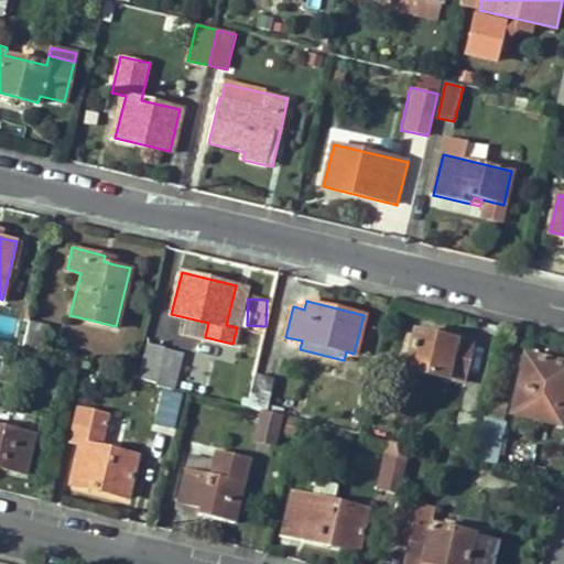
[(22,354),(40,358),(47,325),(30,321),(22,354)]
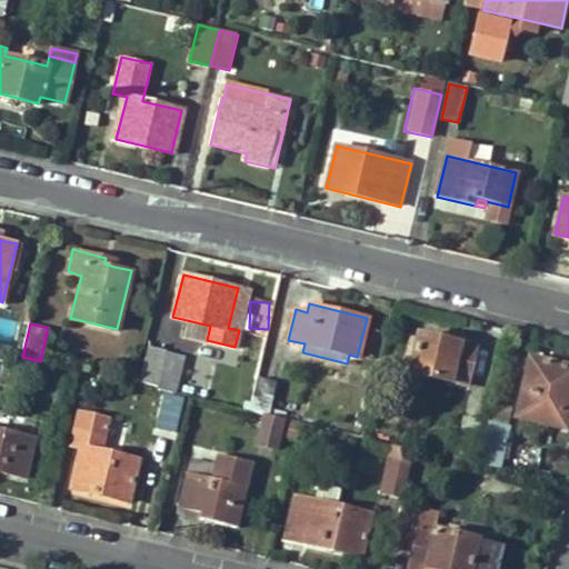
[(456,342),(416,332),(408,370),(465,382),(475,343),(456,338),(456,342)]
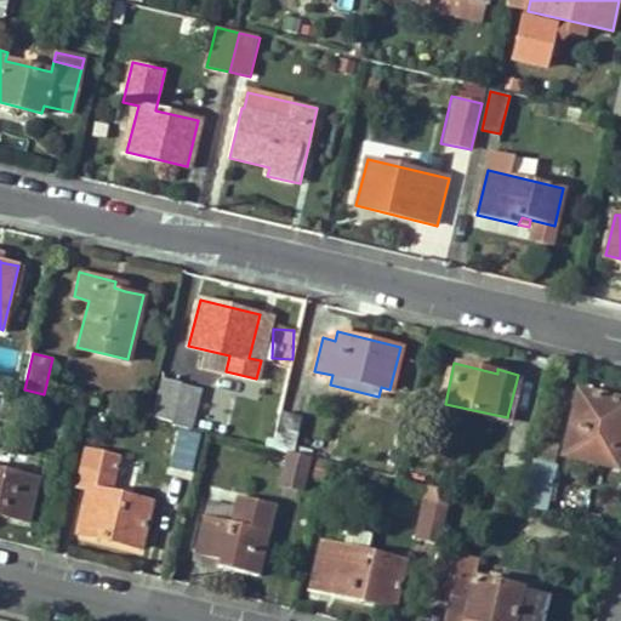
[(180,383),(161,377),(152,415),(171,420),(170,425),(188,429),(197,393),(178,389),(180,383)]
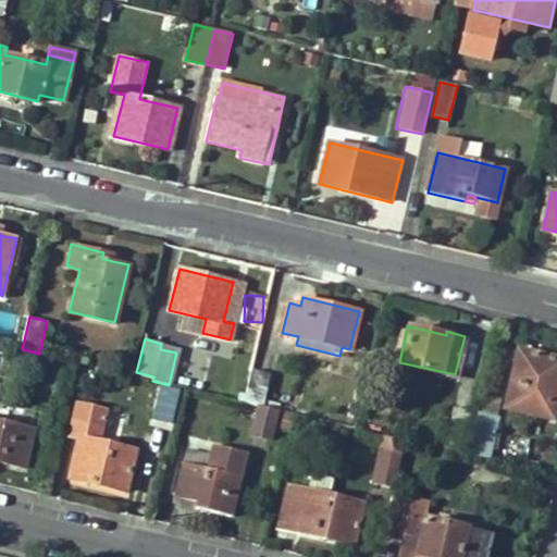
[(556,394),(556,357),(519,348),(505,406),(552,418),(556,394)]
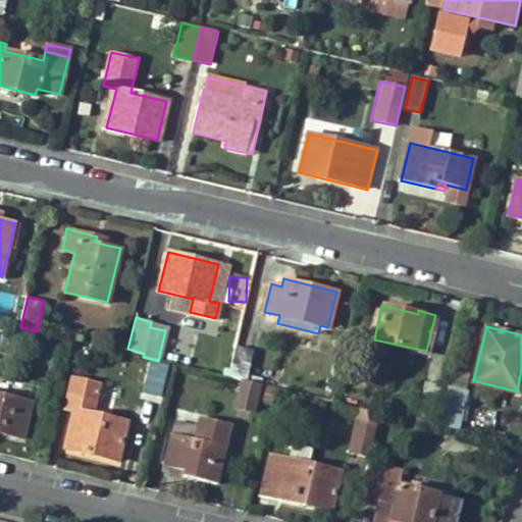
[(242,380),(260,384),(262,377),(247,373),(253,350),(236,346),(228,377),(242,380)]
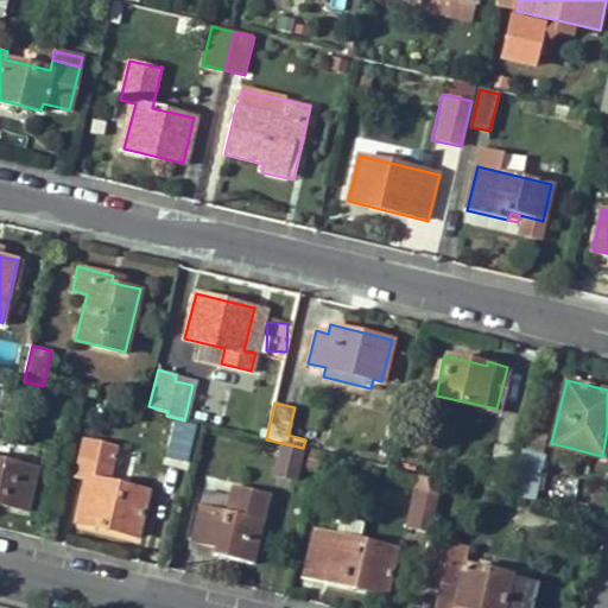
[(196,425),(178,420),(170,457),(187,462),(196,425)]
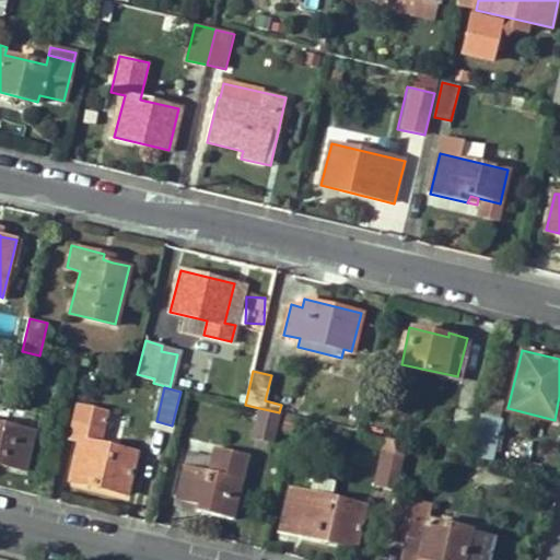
[(501,401),(486,398),(485,407),(499,410),(501,401)]
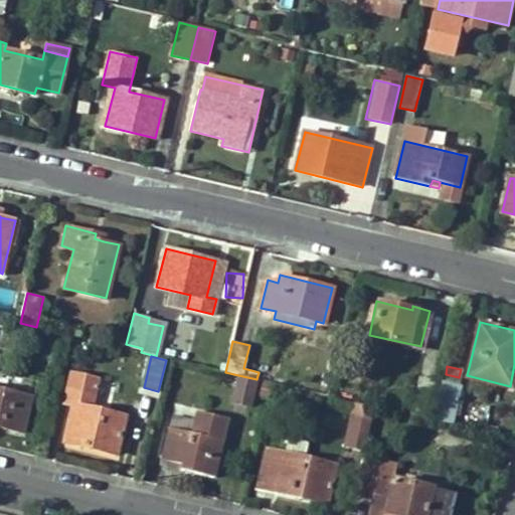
[(0,373),(0,390),(29,397),(33,381),(0,373)]
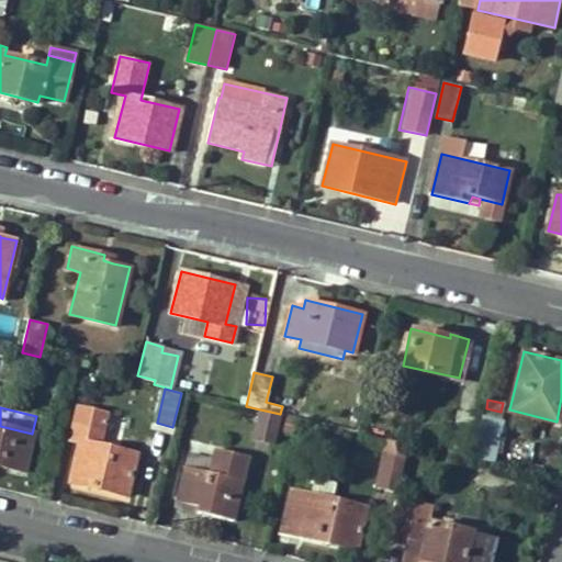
[(109,415),(80,408),(72,440),(82,442),(72,483),(126,495),(136,454),(101,446),(109,415)]
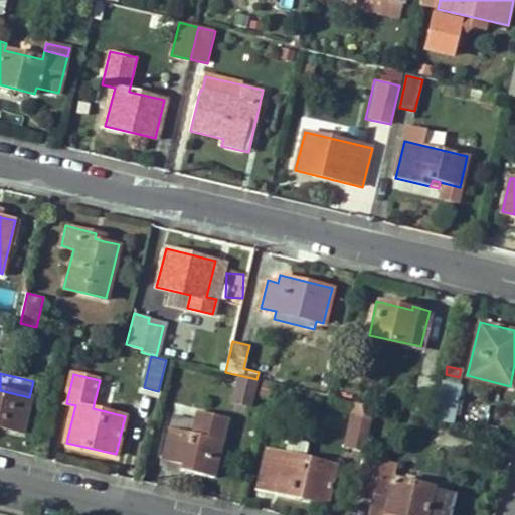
[(256,379),(238,375),(232,402),(249,406),(256,379)]
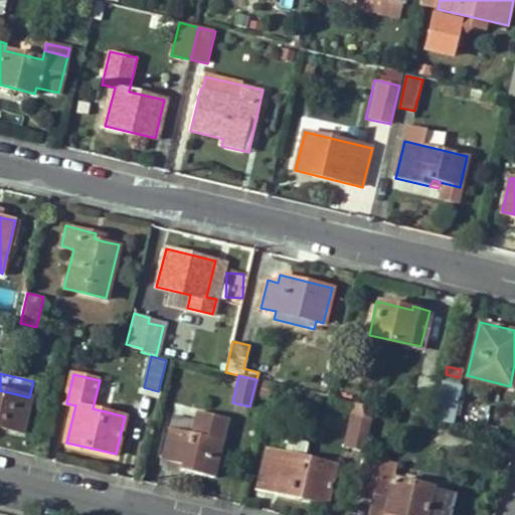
[(436,381),(419,377),(410,412),(426,416),(436,381)]
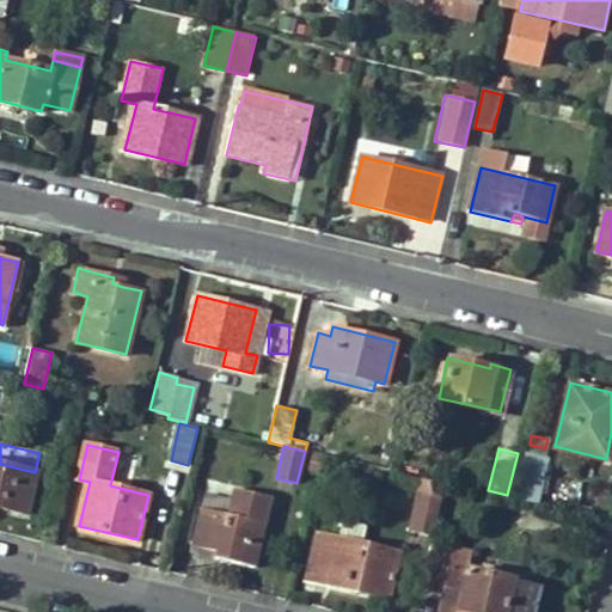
[(545,459),(525,454),(514,497),(534,501),(545,459)]
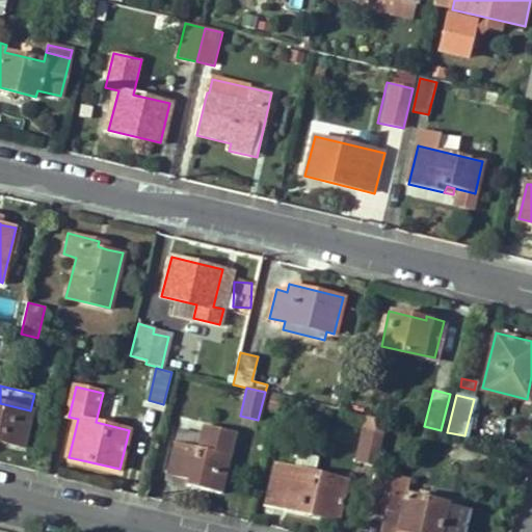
[(0,441),(22,446),(30,410),(0,403),(0,441)]
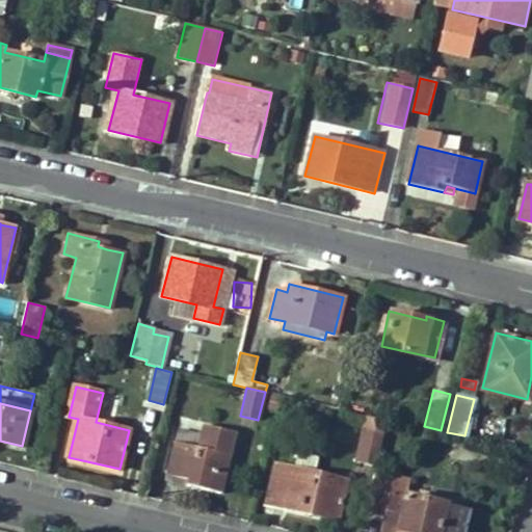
[(378,419),(375,430),(383,432),(387,421),(378,419)]
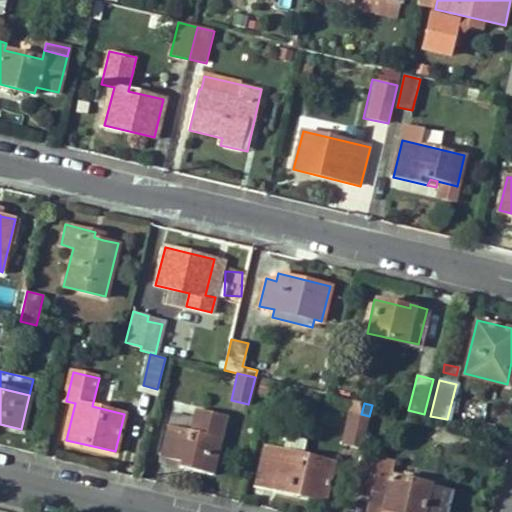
[(383,407),(373,405),(369,419),(380,422),(383,407)]
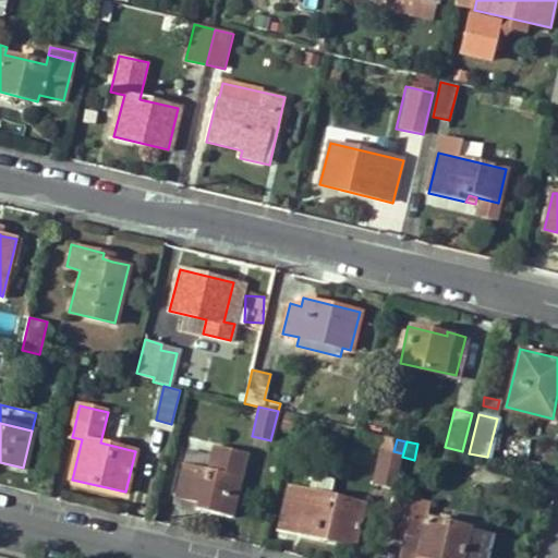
[(210,456),(187,450),(176,498),(196,504),(195,508),(231,517),(240,477),(207,470),(210,456)]
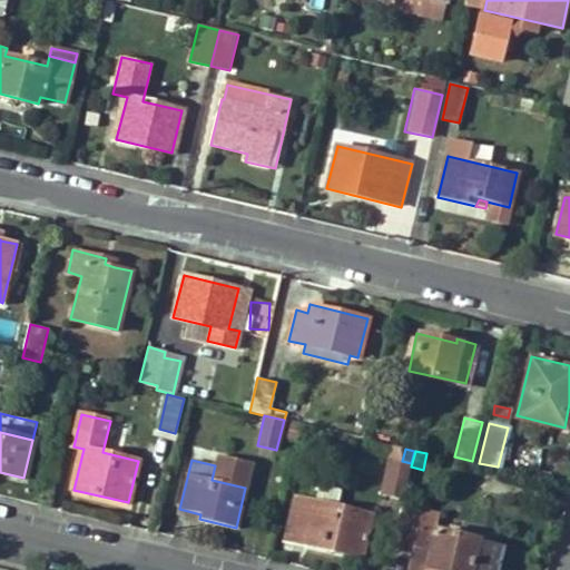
[(370,517),(296,498),(285,540),(360,558),(370,517)]
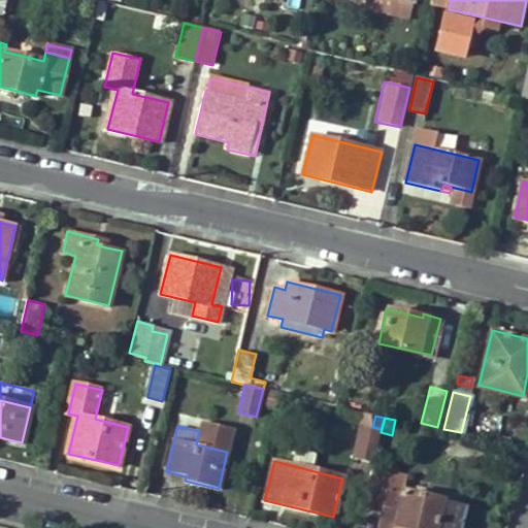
[(434,527),(441,501),(388,489),(380,527),(381,527),(398,527),(401,527),(434,527)]
